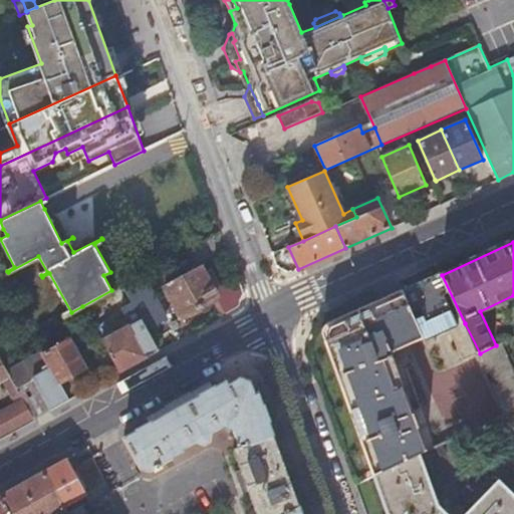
[(205,274),(200,265),(165,285),(182,316),(217,298),(225,312),(237,306),(243,291),(238,277),(213,289),(212,287),(205,274)]
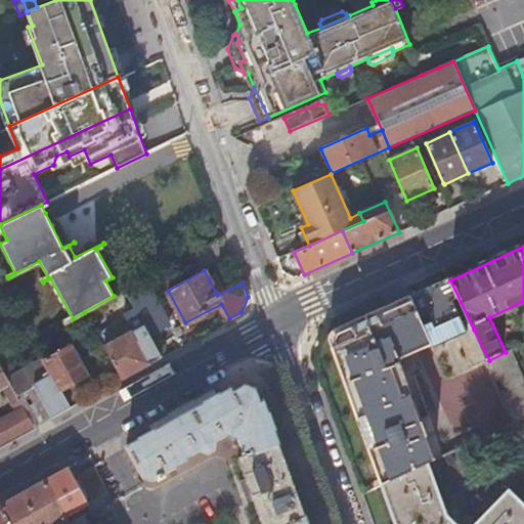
[(213,277),(209,279),(216,293),(220,290),(213,277)]
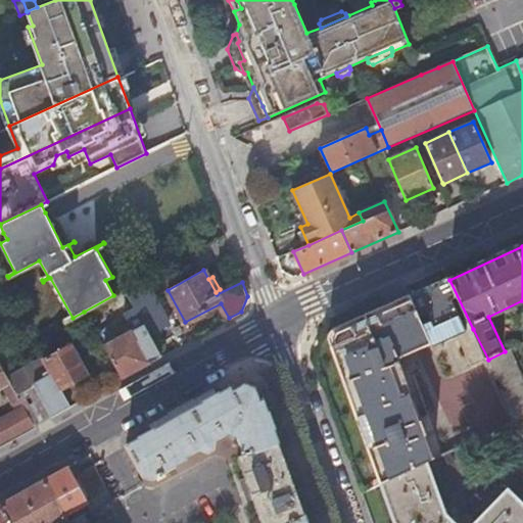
[(448,277),(409,295),(430,343),(431,346),(441,342),(457,335),(473,329),(449,280),(448,277)]
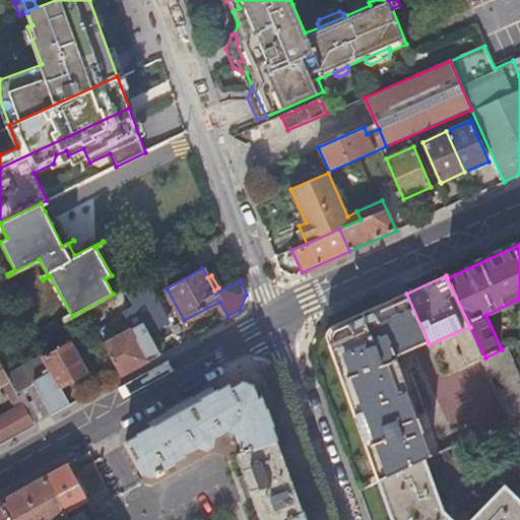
[(152,296),(142,277),(124,287),(134,306),(135,306),(152,296)]
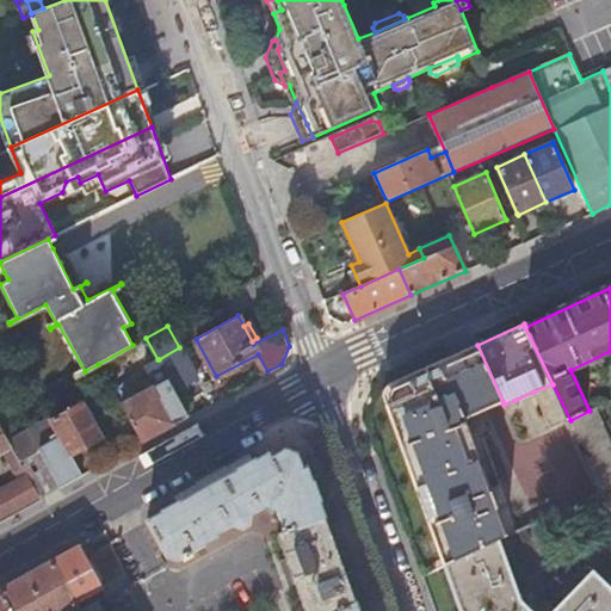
[(434,569),(443,566),(499,539),(507,536),(463,418),(503,401),(477,345),(476,344),(387,383),(387,384),(386,384),(384,386),(383,387),(383,388),(383,389),(383,392),(383,394),(383,396),(384,397),(440,560),(432,563),(434,569)]
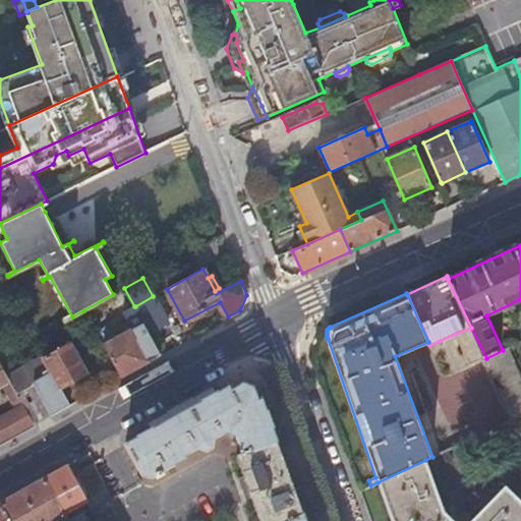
[(153,296),(135,306),(149,330),(150,332),(167,322),(153,296)]
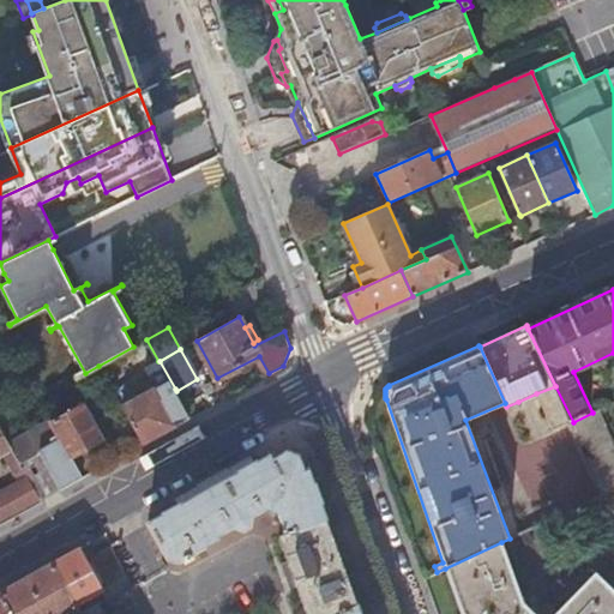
[(120,383),(110,389),(142,445),(191,417),(176,391),(175,389),(162,396),(152,380),(139,387),(143,395),(127,404),(124,398),(127,396),(120,383)]
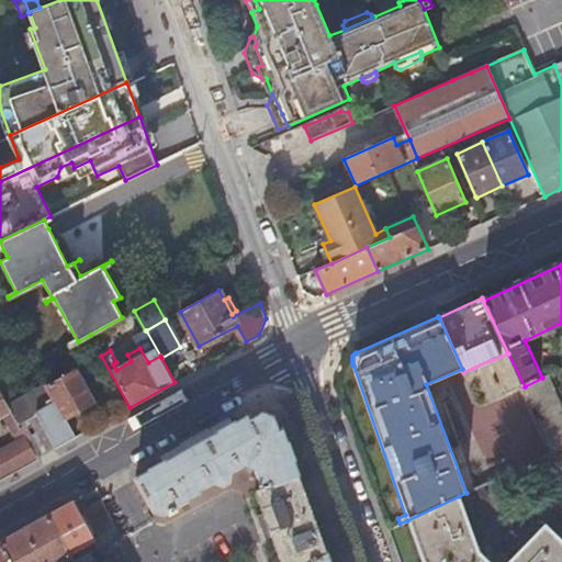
[(521,389),(551,452),(561,447),(561,398),(551,374),(542,378),(525,386),(508,353),(491,360),(508,395),(521,389)]
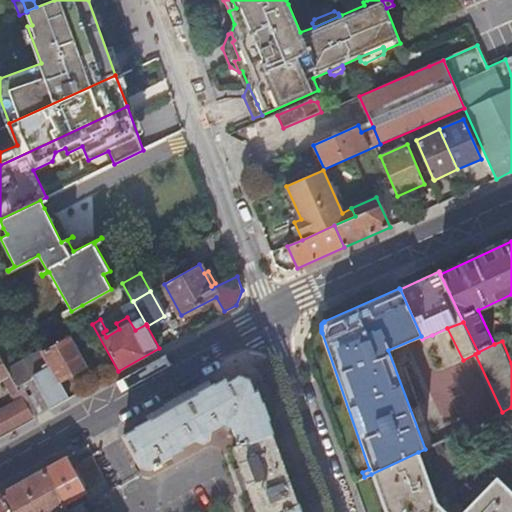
[(432,335),(422,339),(425,346),(435,342),(432,335)]
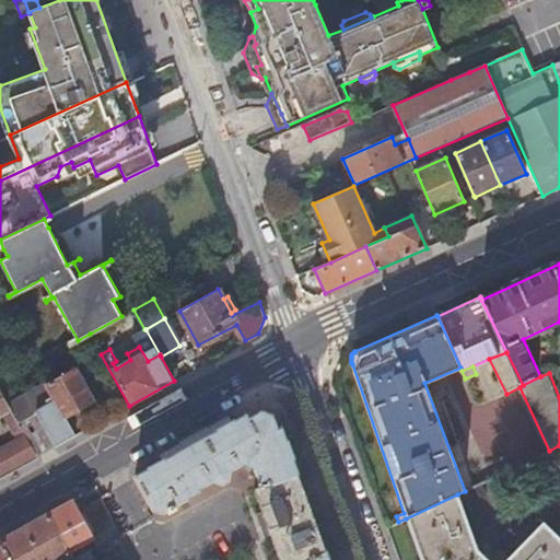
[(74,369),(8,406),(10,409),(18,424),(37,413),(55,446),(76,434),(66,417),(93,401),(74,369)]
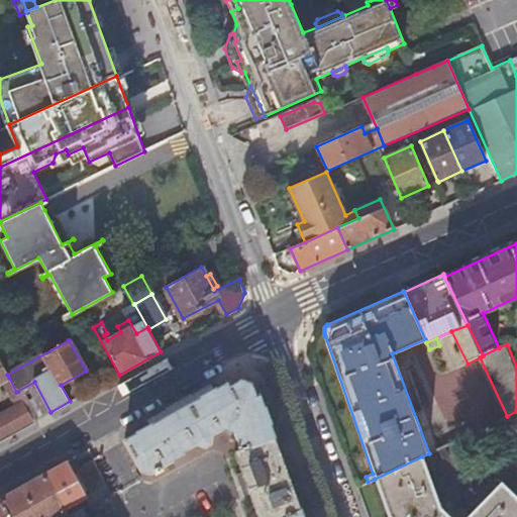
[(0,383),(9,378),(7,375),(0,362),(0,383)]
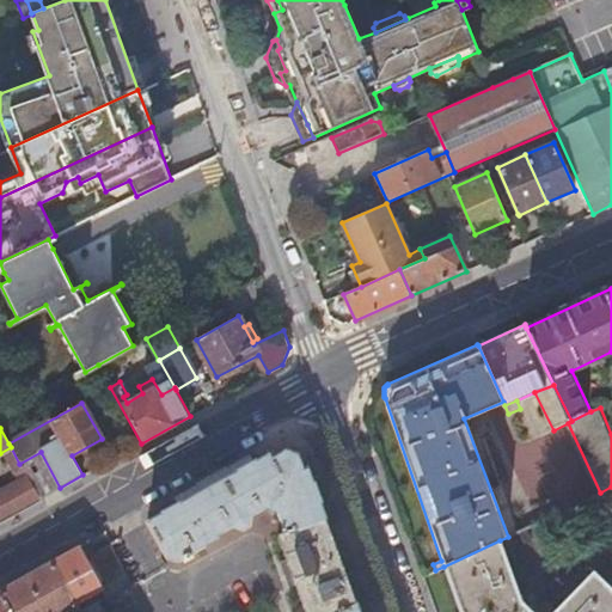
[(19,464),(11,447),(0,453),(0,457),(10,475),(22,469),(19,464)]
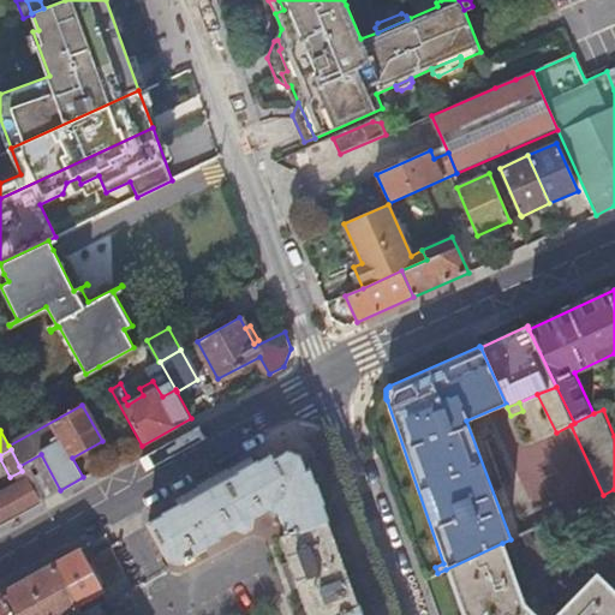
[(281,537),(287,555),(332,529),(310,469),(305,471),(300,455),(294,454),(288,452),(273,460),(270,457),(242,472),(149,524),(169,561),(179,563),(185,560),(187,563),(193,559),(192,556),(197,554),(220,541),(218,536),(234,527),(243,531),(250,527),(251,518),(264,511),(263,515),(280,519),(281,514),(288,535),(281,537)]
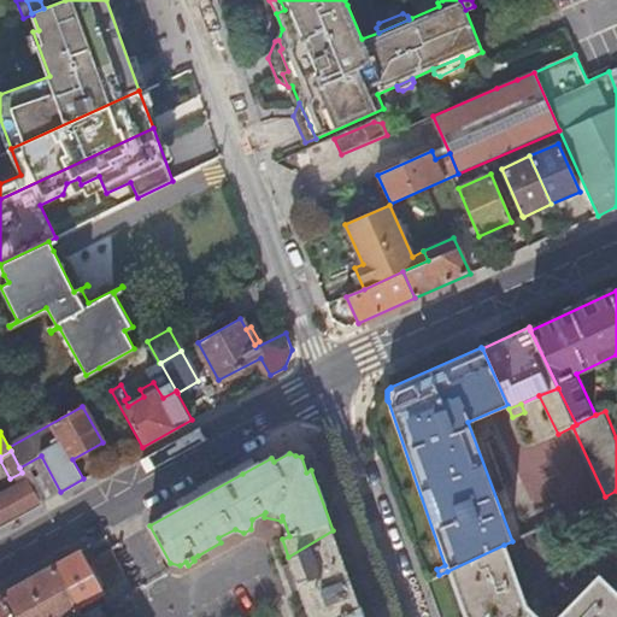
[(41,456),(19,468),(22,472),(27,480),(40,504),(60,492),(41,456)]
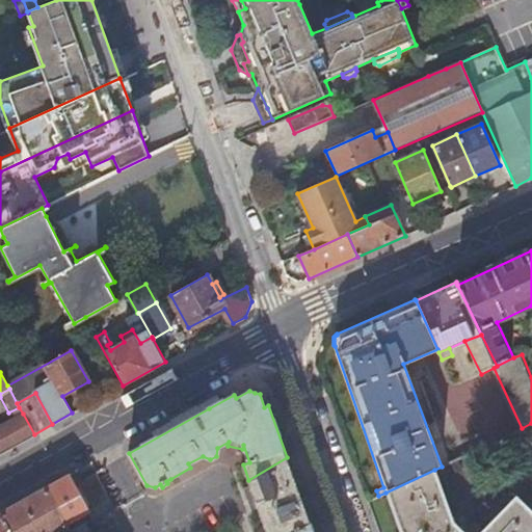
[(23,414),(0,425),(0,453),(34,434),(23,414)]
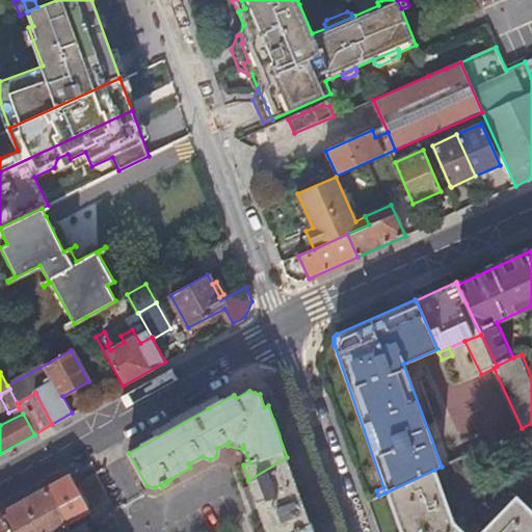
[(258,507),(259,511),(298,488),(287,457),(248,480),(249,485),(258,507)]
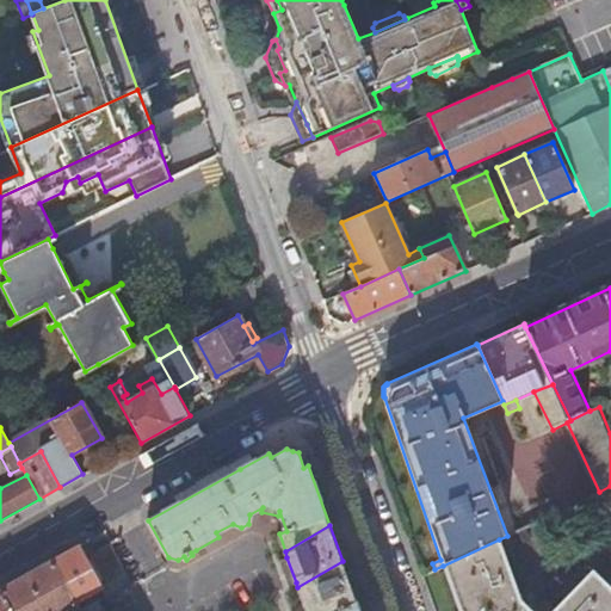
[(526,526),(516,531),(519,541),(530,535),(526,526)]
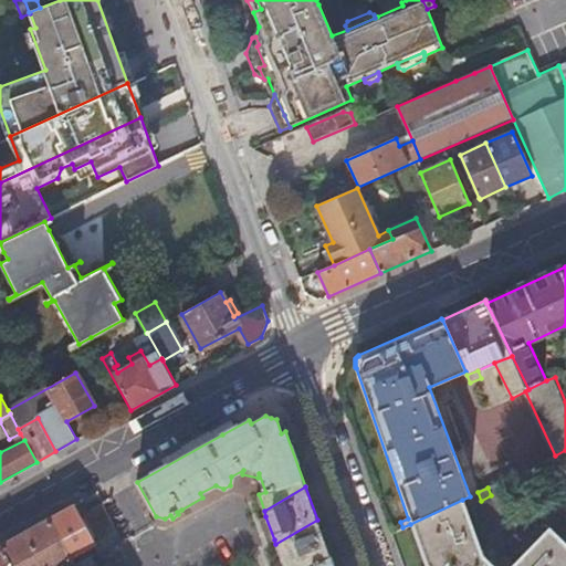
[(491,565),(483,556),(462,500),(410,524),(425,565),(491,565)]
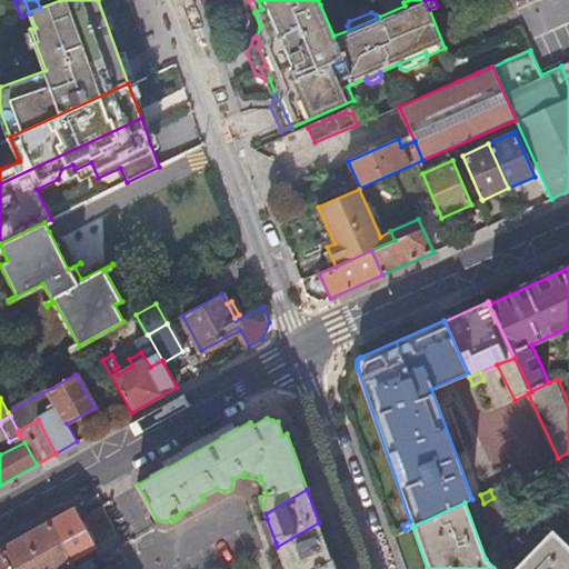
[(71,508),(47,522),(68,559),(92,546),(71,508)]
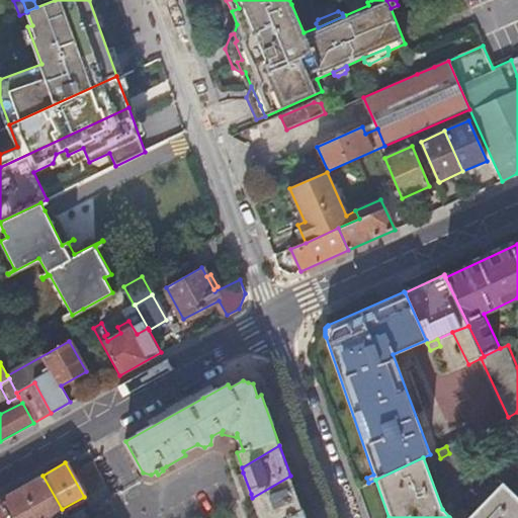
[(245,496),(251,494),(243,472),(237,475),(245,496)]
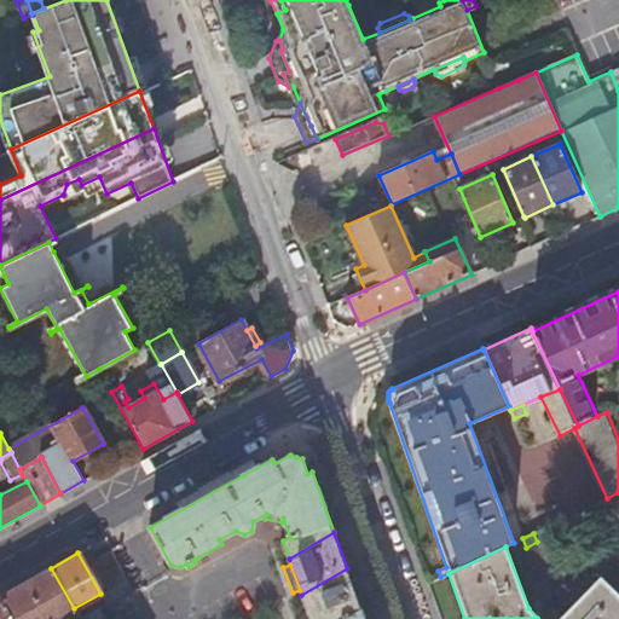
[(51,568),(0,596),(0,600),(10,618),(69,618),(77,614),(74,608),(51,568)]
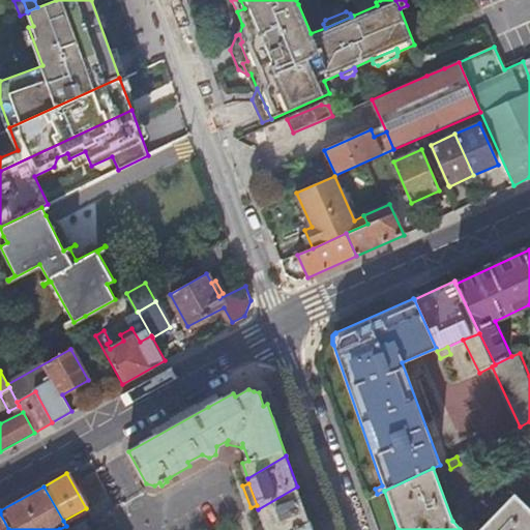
[(313,529),(297,487),(258,509),(265,529),(313,529)]
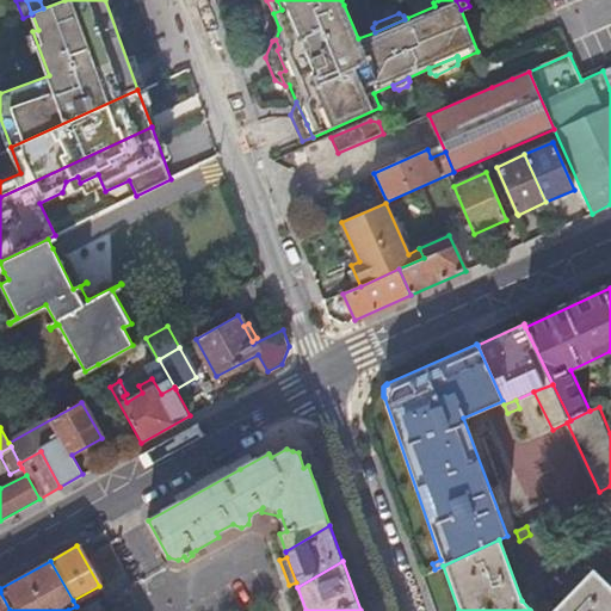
[(610,610),(610,587),(593,569),(553,610),(610,610)]
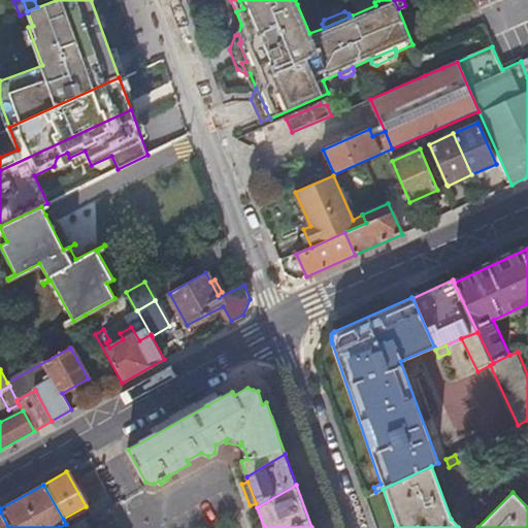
[(8,527),(0,512),(0,527),(8,527)]
